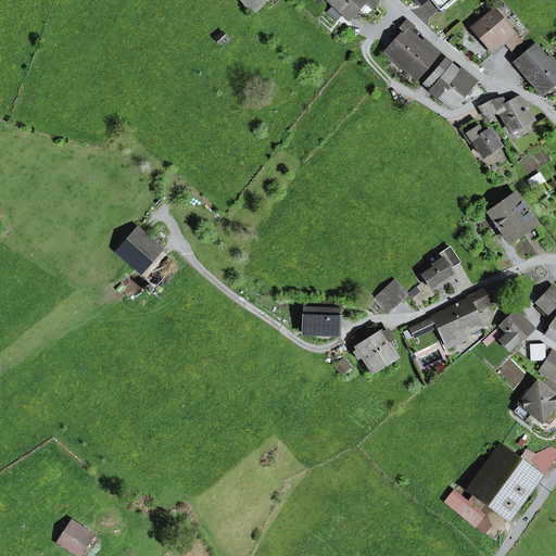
[(241,0),(252,12),(265,0),(241,0)]
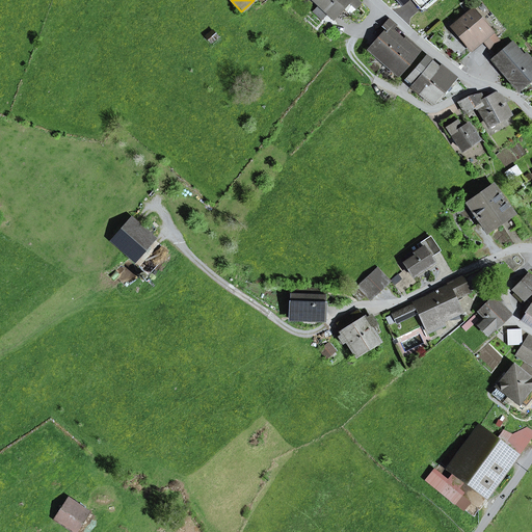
[(313,0),(320,5),(328,14),(334,19),(345,7),(351,14),(362,3),(357,0),(313,0)]
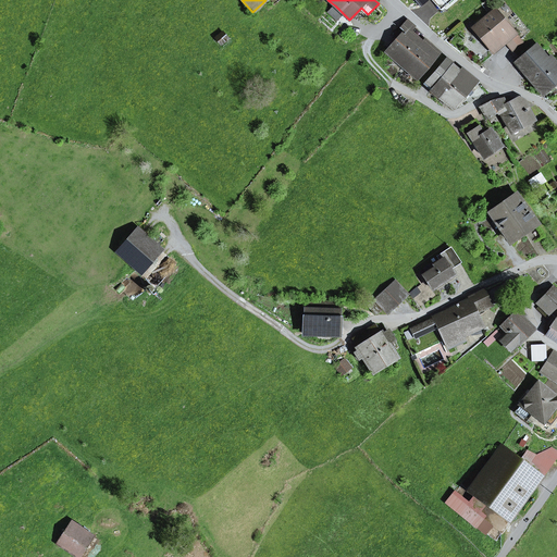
[(329,12),(337,21),(344,14),(335,5),(329,12)]
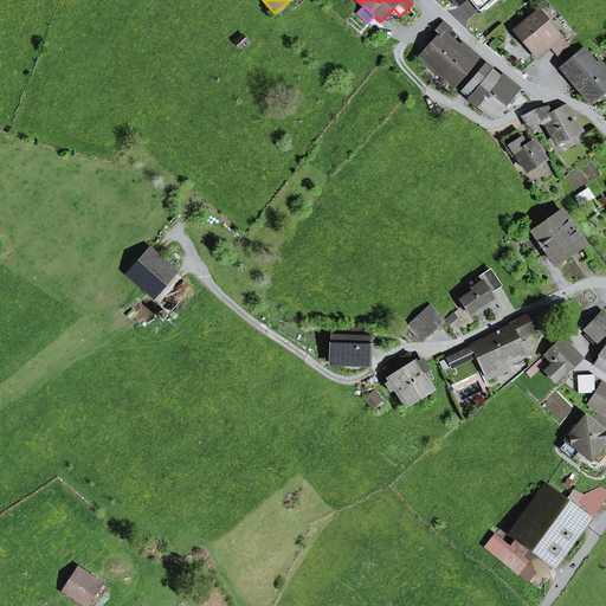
[(517,30),(537,55),(549,45),(560,37),(539,12),(517,30)]
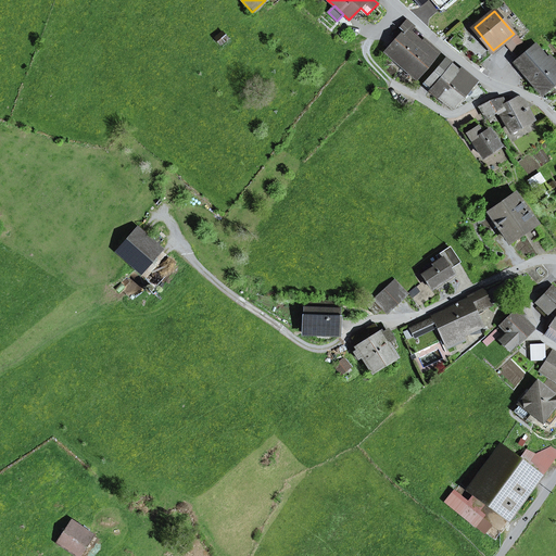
[(408,34),(415,26),(406,20),(400,27),(403,30),(386,52),(394,60),(413,38),(408,34)]
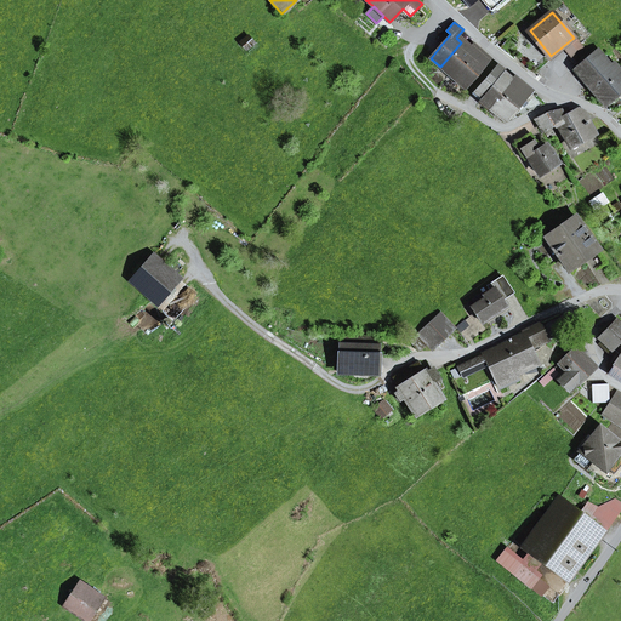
[(240,43),(246,50),(255,44),(249,35),(240,43)]
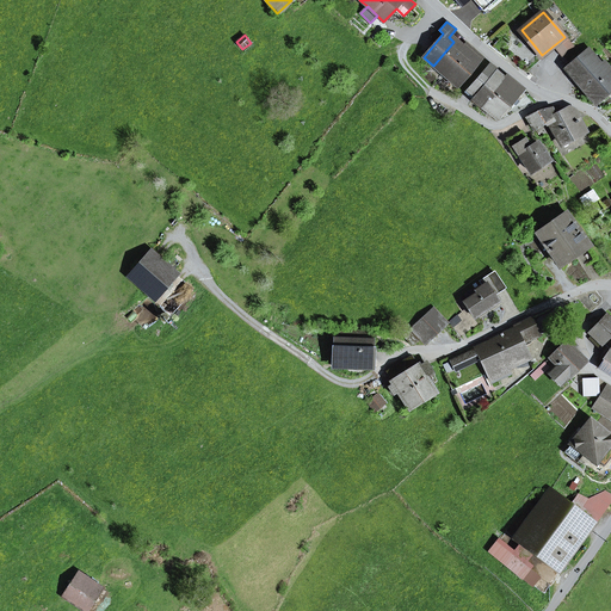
[(562,55),(572,47),(565,37),(554,45),(562,55)]
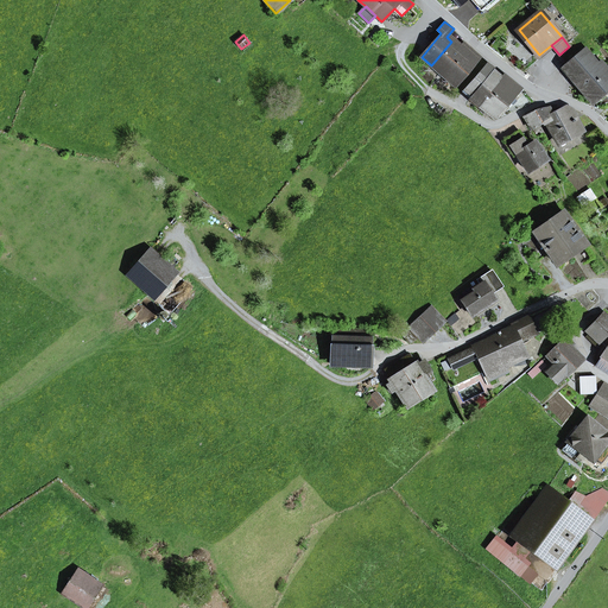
[(461,46),(454,40),(451,42),(431,65),(431,67),(456,88),(477,62),(476,62),(481,57),(463,43),(461,46)]
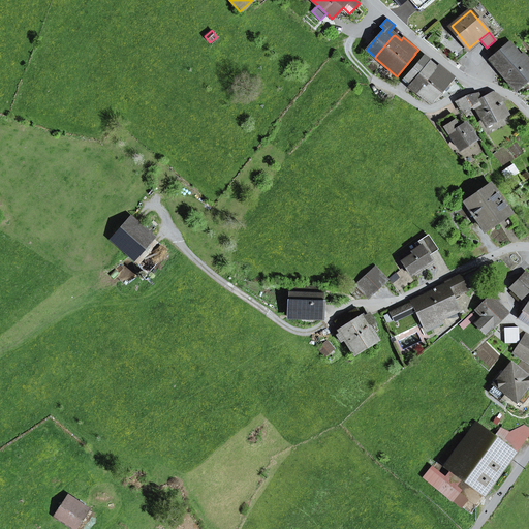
[(517,89),(528,78),(528,59),(523,53),(520,55),(508,42),(490,58),(517,89)]
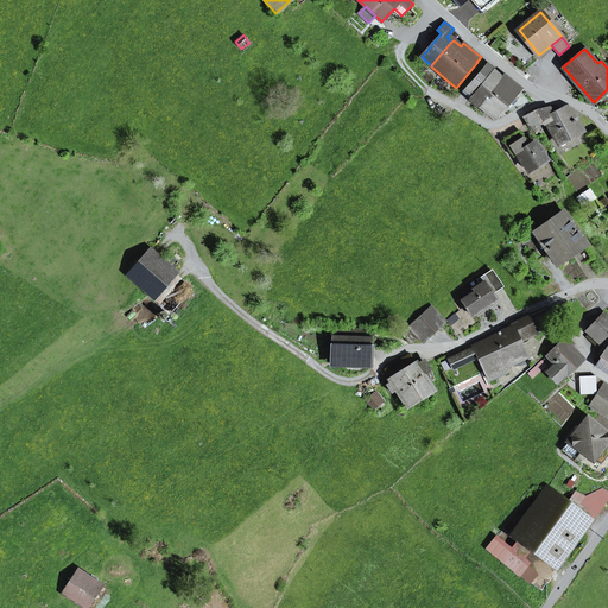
[(486,65),(462,93),(469,99),(492,74),(493,75),(494,73),(486,65)]
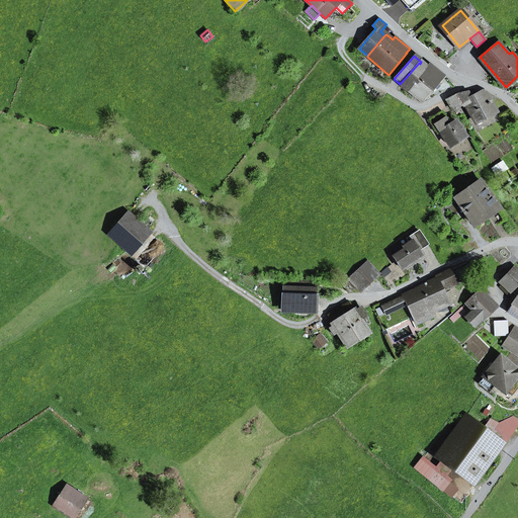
[(419,63),(400,84),(410,92),(429,71),(432,74),(436,69),(435,68),(432,72),(421,62),(420,64),(419,63)]
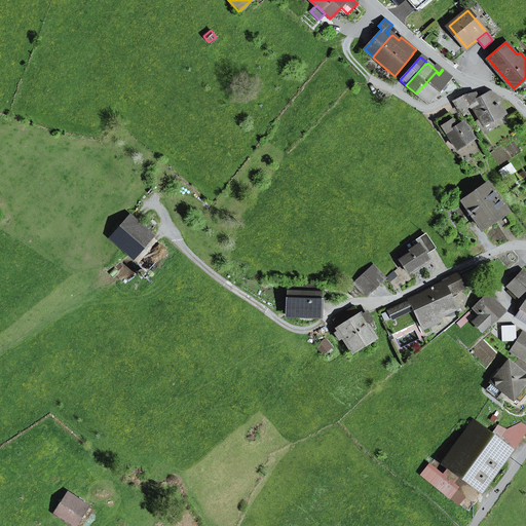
[(428,104),(451,77),(443,70),(439,75),(436,72),(416,94),(428,104)]
